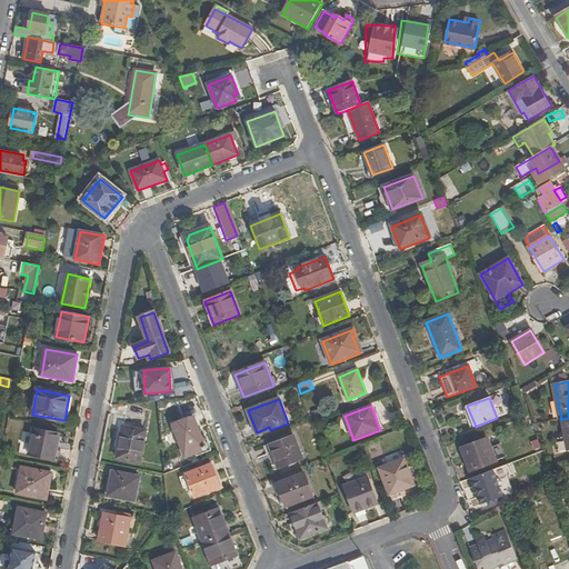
[(193,418),(173,426),(185,457),(206,449),(193,418)]
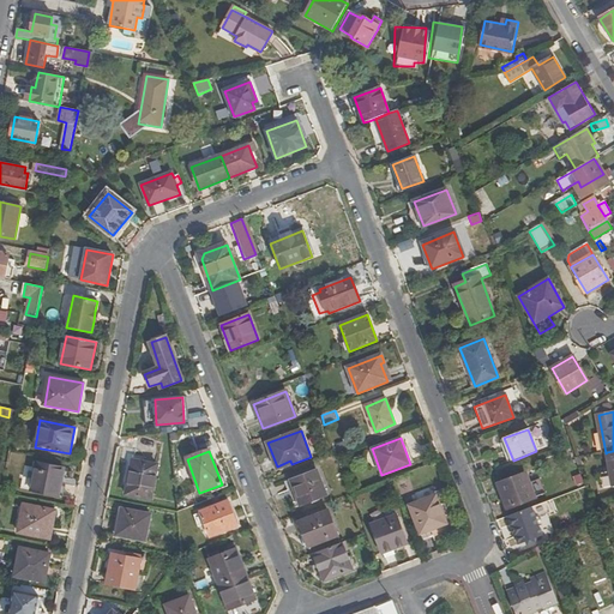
[(613,486),(613,451),(607,452),(611,476),(601,479),(602,488),(613,486)]
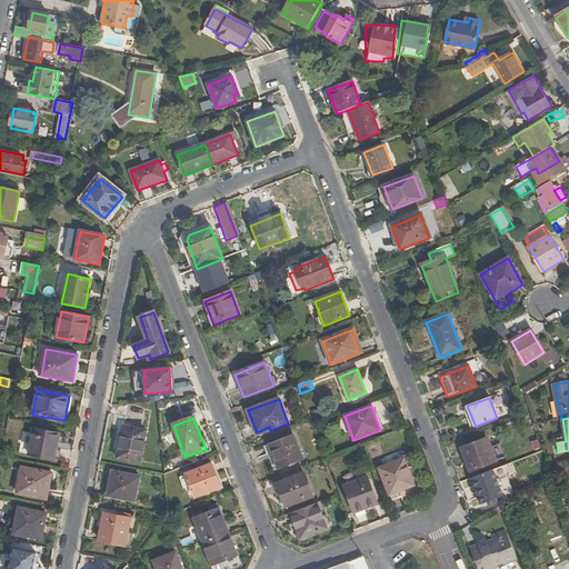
[(146,431),(122,427),(116,458),(140,462),(146,431)]
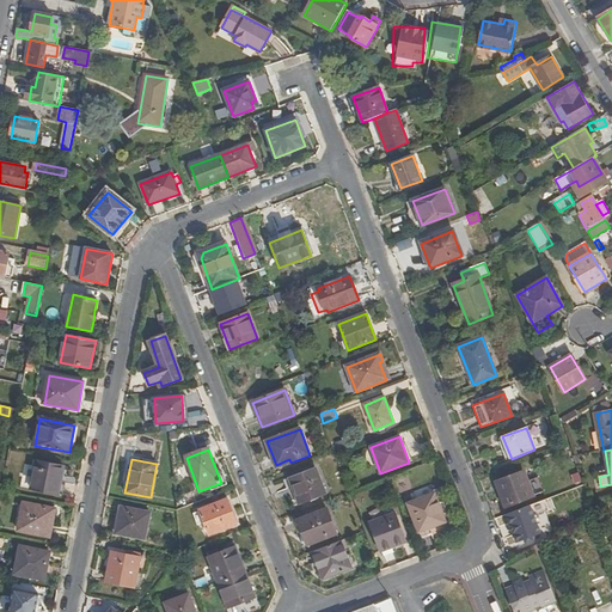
[(63,467),(37,461),(32,489),(59,494),(63,467)]
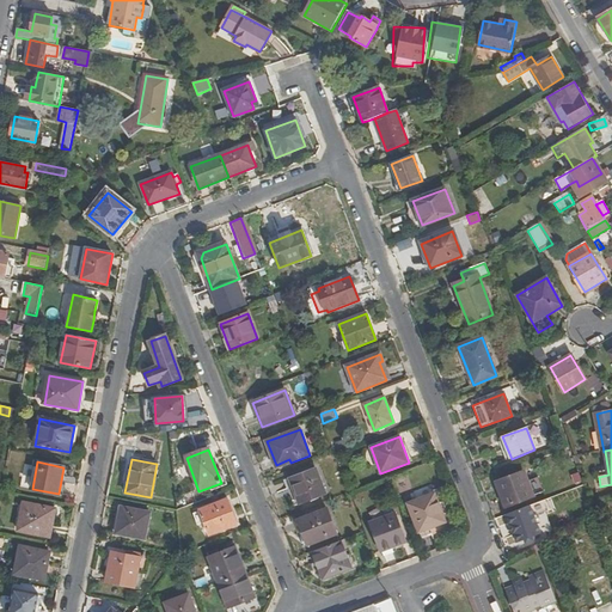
[(316,470),(291,478),(300,505),(325,495),(316,470)]
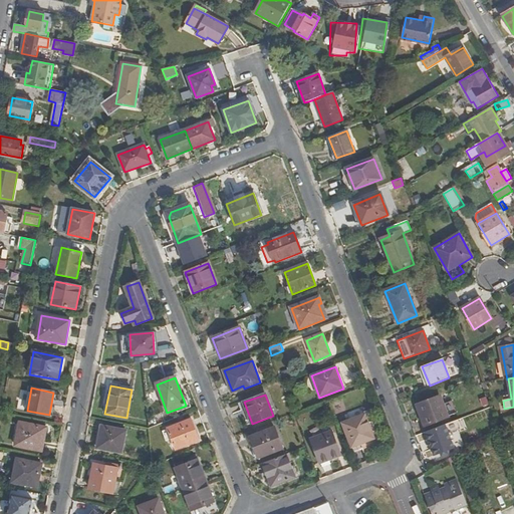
[(440,397),(417,406),(425,426),(448,418),(440,397)]
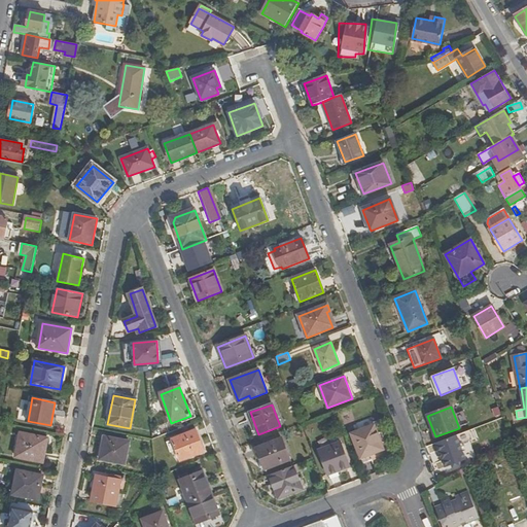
[(374,426),(351,435),(361,462),(372,459),(370,454),(383,450),(374,426)]
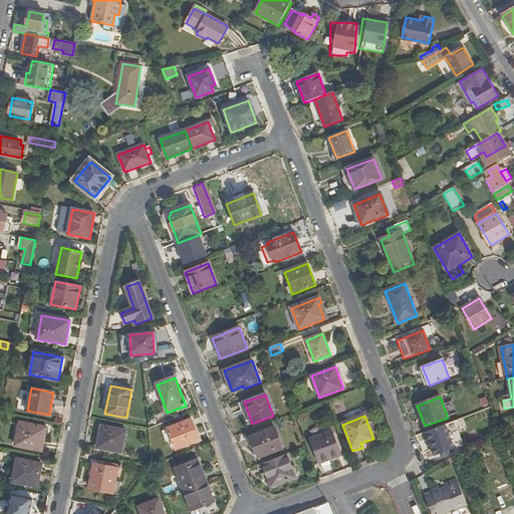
[(191,420),(169,429),(176,449),(199,440),(191,420)]
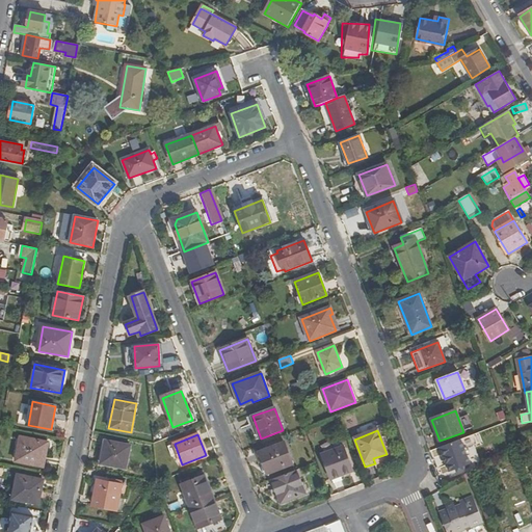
[(48,443),(21,437),(16,461),(41,467),(44,451),(47,451),(48,443)]
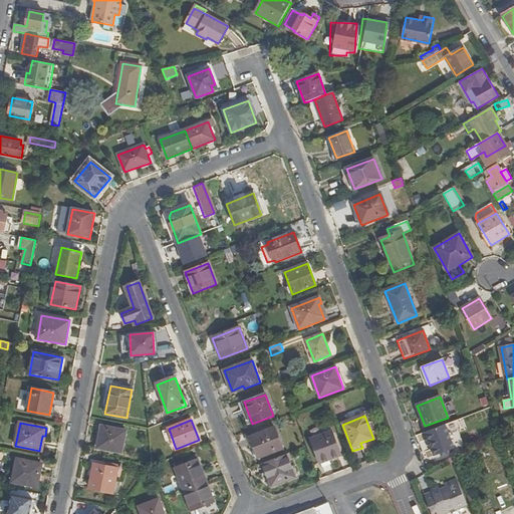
[(445,425),(426,433),(435,455),(440,453),(442,458),(453,454),(452,449),(454,448),(445,425)]
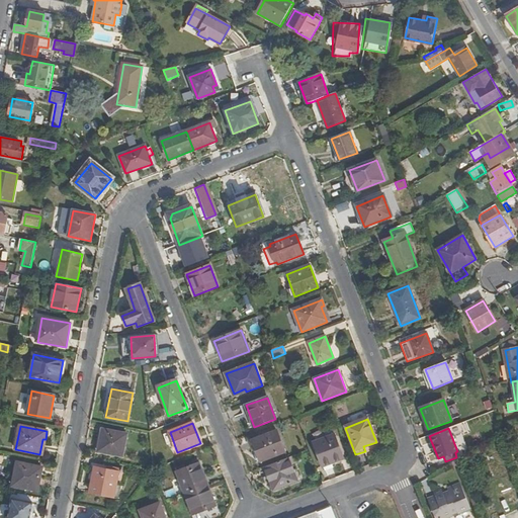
[(102,429),(98,451),(122,456),(126,433),(102,429)]
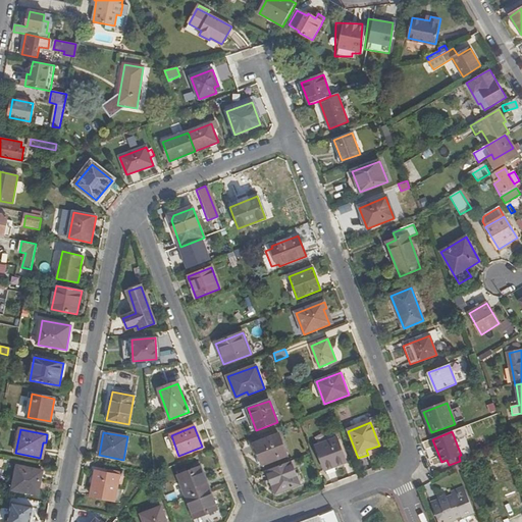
[(278,434),(250,446),(253,453),(256,452),(261,466),(286,456),(278,434)]
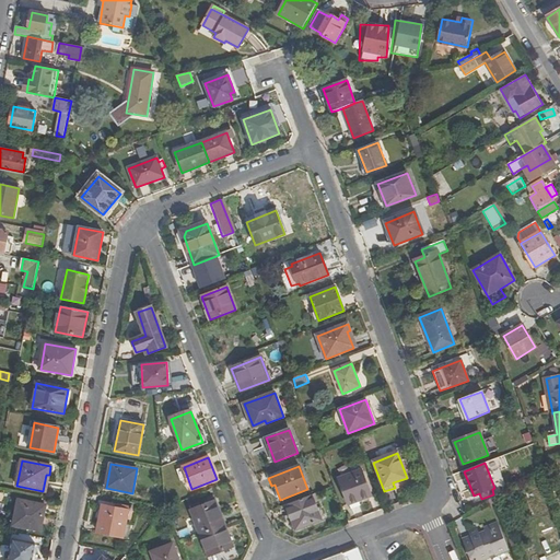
[(361,470),(339,479),(350,510),(364,504),(362,500),(371,497),(361,470)]
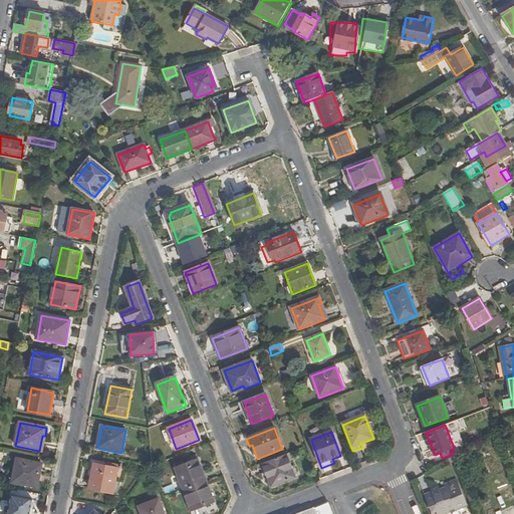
[(294,477),(286,455),(262,464),(271,486),(294,477)]
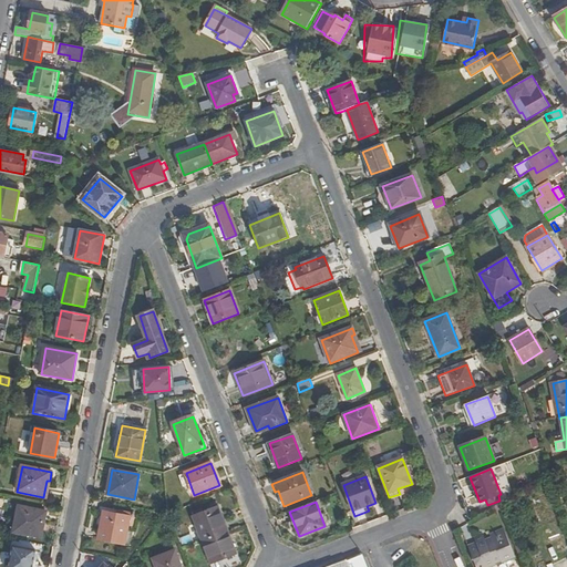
[(47,512),(19,506),(13,533),(41,538),(47,512)]
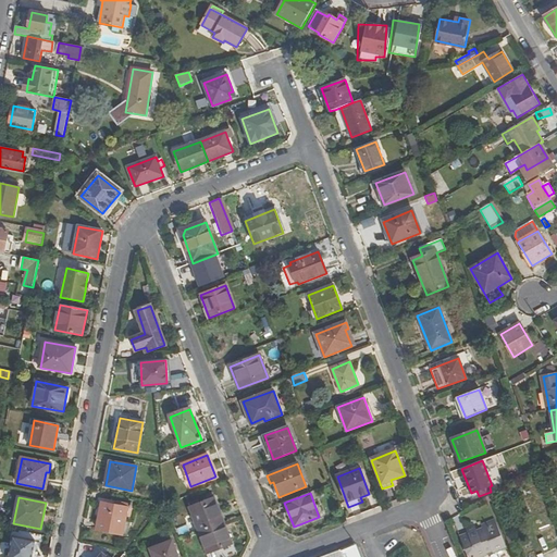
[(190,508),(199,531),(223,522),(214,498),(190,508)]
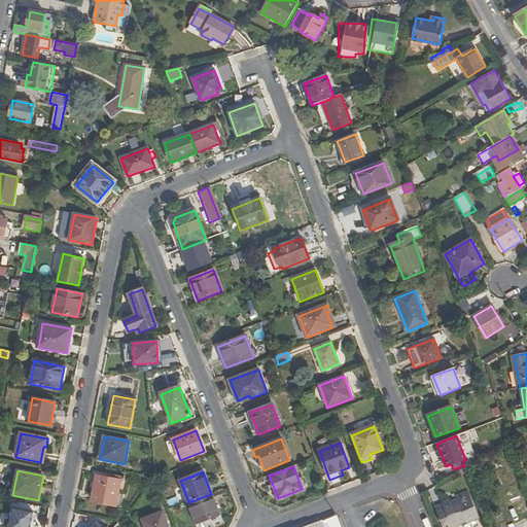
[(125,481),(126,478),(111,475),(110,479),(97,476),(92,500),(120,506),(123,495),(118,494),(120,481),(125,481)]
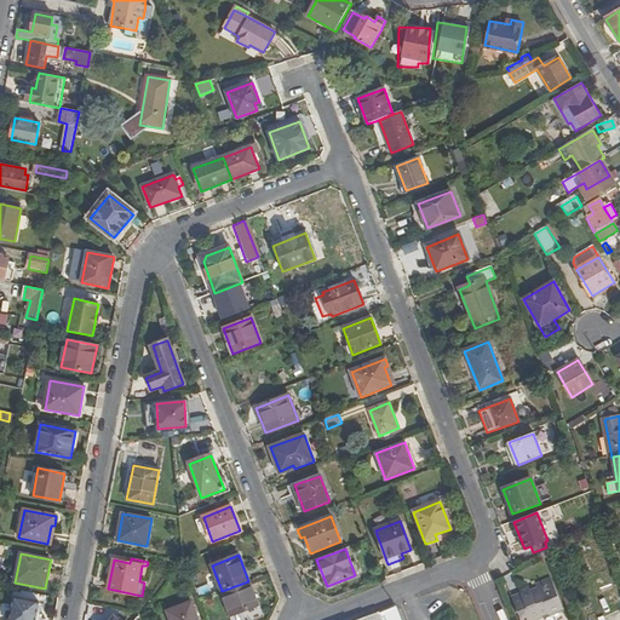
[(258,604),(248,581),(222,591),(230,615),(258,604)]
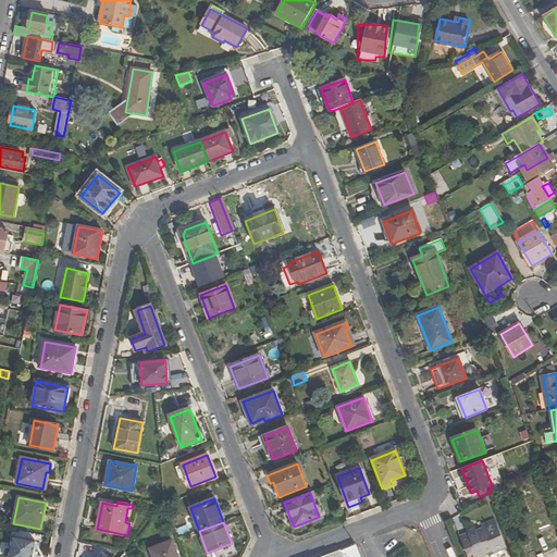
[(461,537),(468,556),(484,556),(487,556),(486,554),(493,552),(494,554),(506,548),(496,522),(483,528),(484,530),(478,533),(475,527),(467,530),(469,534),(461,537)]
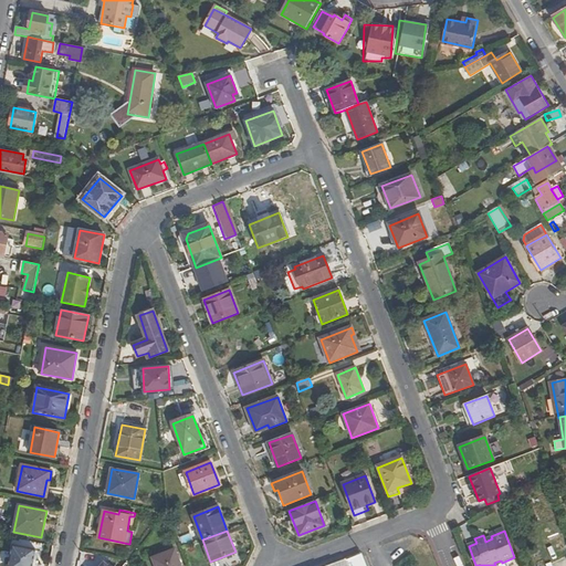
[(32,565),(35,548),(13,544),(9,565),(32,565)]
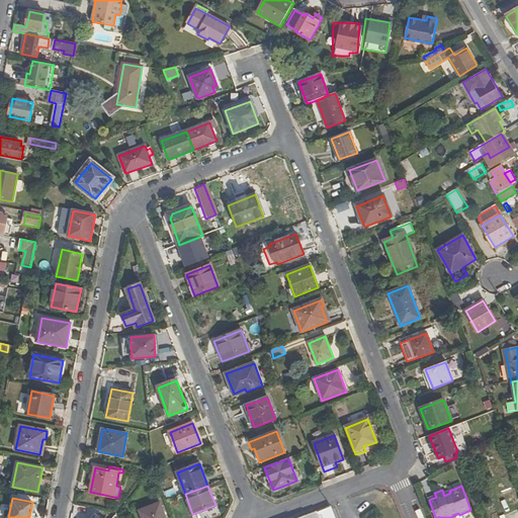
[(165,517),(160,503),(140,511),(143,517),(165,517)]
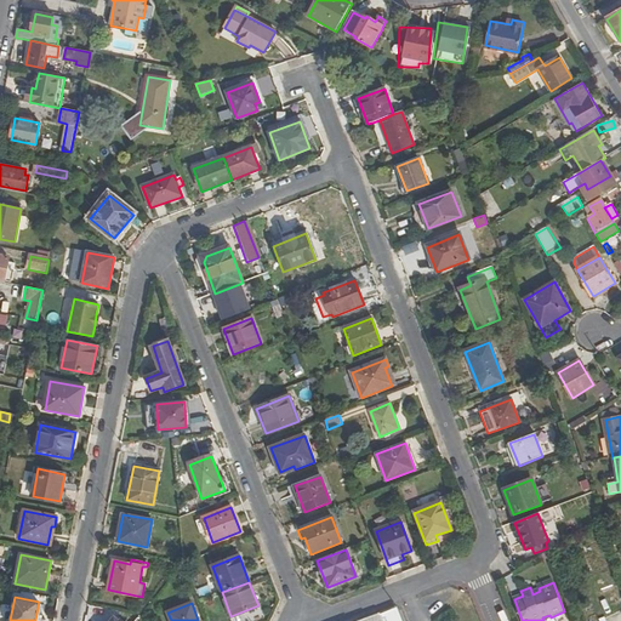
[(402,620),(397,608),(360,620),(402,620)]
